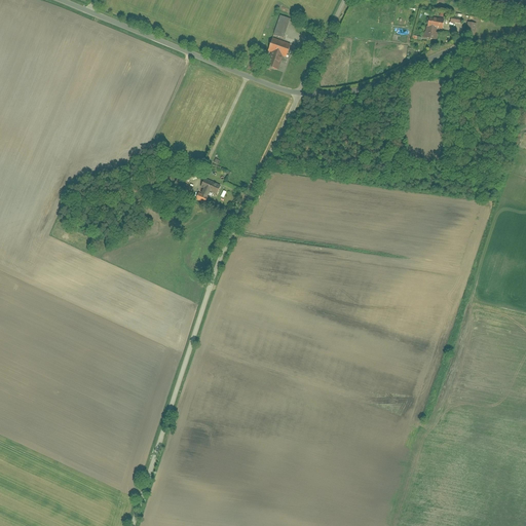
[(288,21),(280,17),(275,34),(283,36),(288,21)]
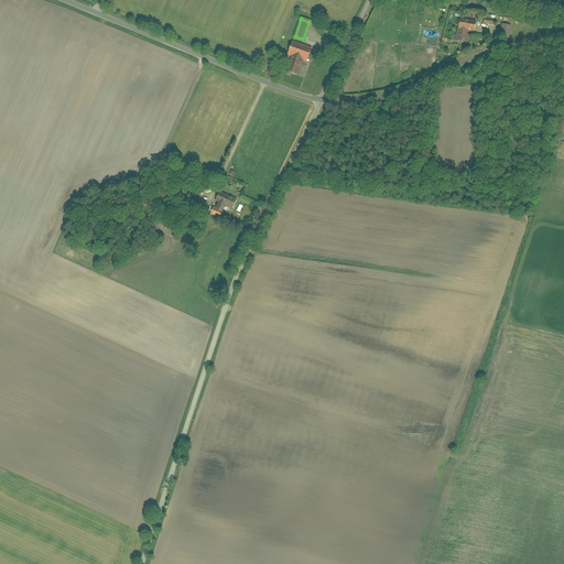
[(494,20),(479,19),(478,26),(492,28),(494,20)]
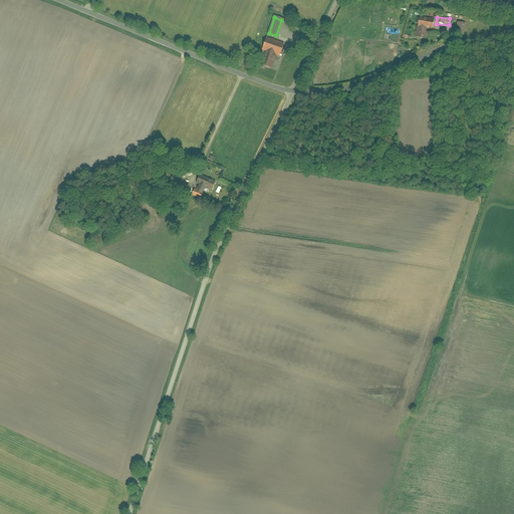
[(432,22),(419,20),(416,35),(423,37),(424,28),(431,29),(432,22)]
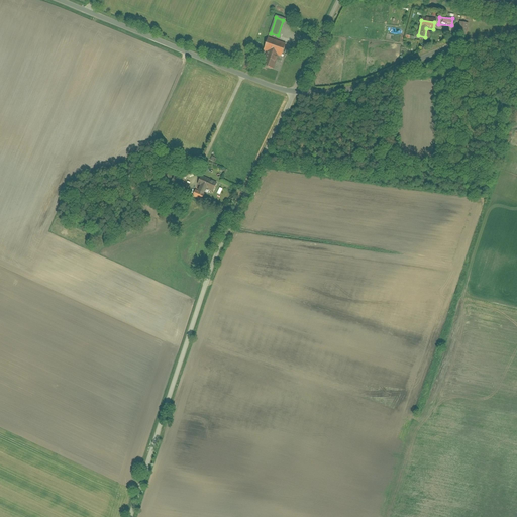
[(466,23),(456,23),(455,34),(464,35),(466,23)]
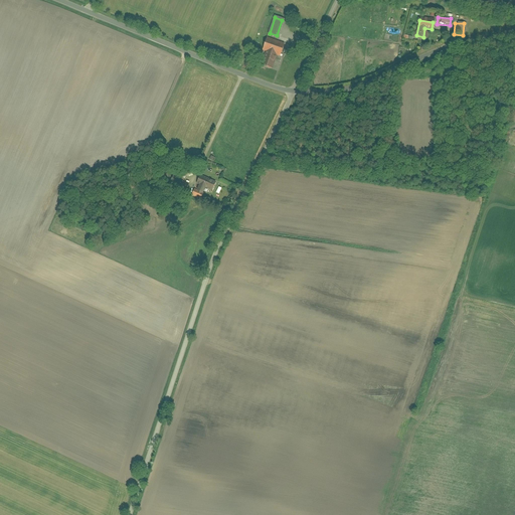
[(264,52),(267,53),(262,66),(272,70),(277,57),(280,58),(284,46),(268,40),(264,52)]
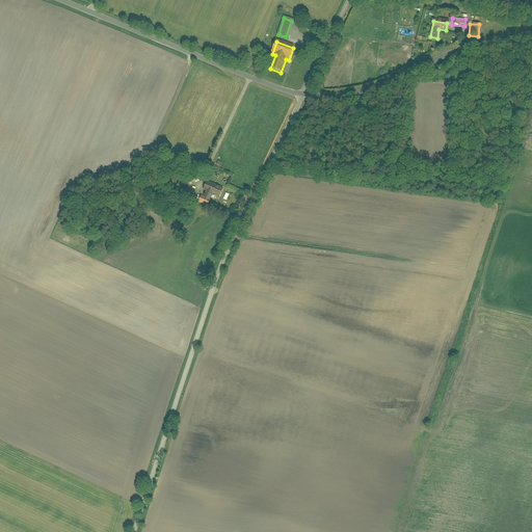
[(174,189),(192,198),(196,190),(179,181),(174,189)]
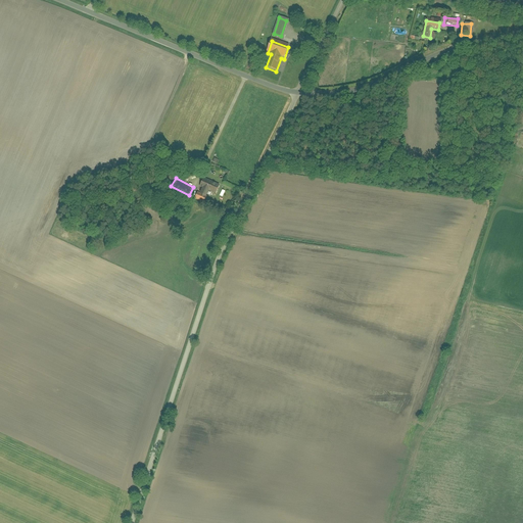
[(202,189),(199,195),(197,194),(194,200),(205,205),(208,199),(205,198),(208,192),(216,195),(220,187),(204,179),(200,188),(202,189)]
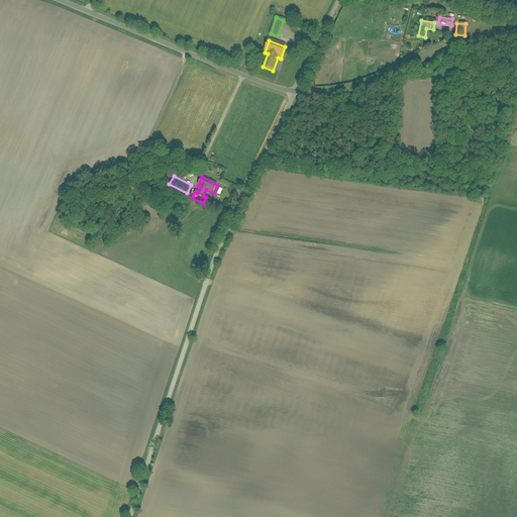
[(129,190),(129,200),(145,201),(146,191),(129,190)]
